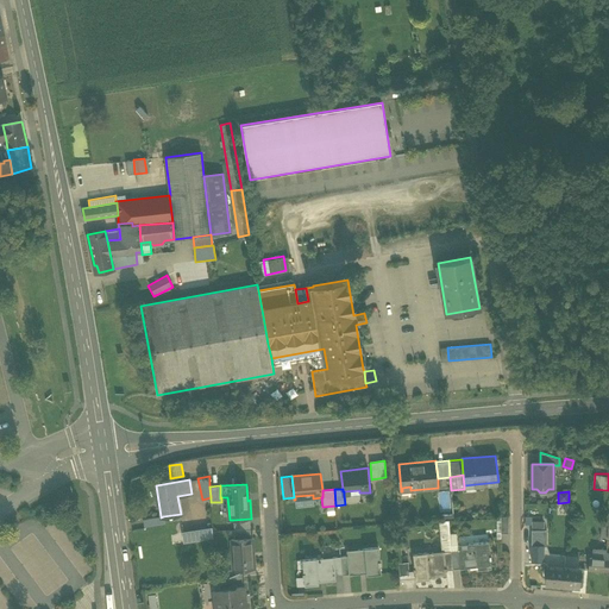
[(164,523),(163,516),(161,518),(161,516),(143,519),(144,527),(164,523)]
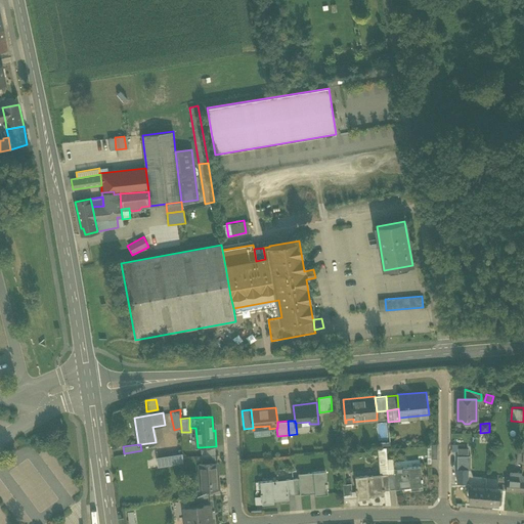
[(201,447),(202,455),(215,454),(215,446),(201,447)]
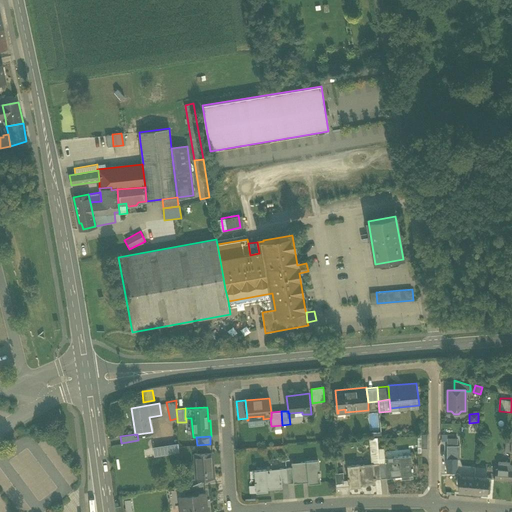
[(371,464),(373,464),(379,463),(378,448),(377,437),(369,438),(371,464)]
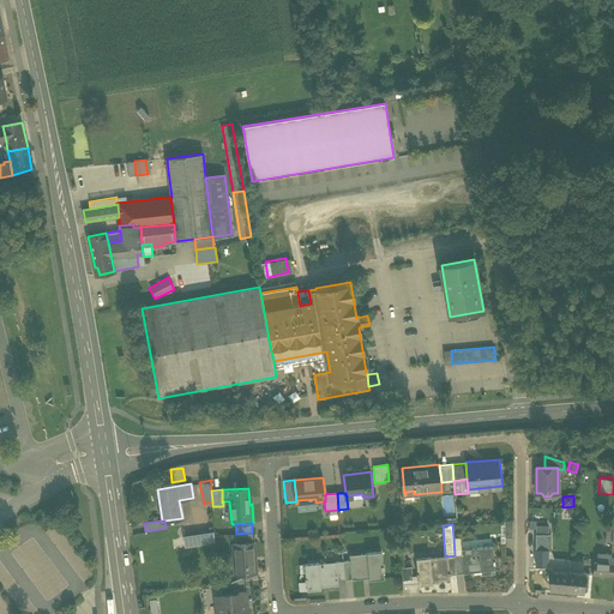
[(536,534),(552,534),(552,524),(536,524),(536,534)]
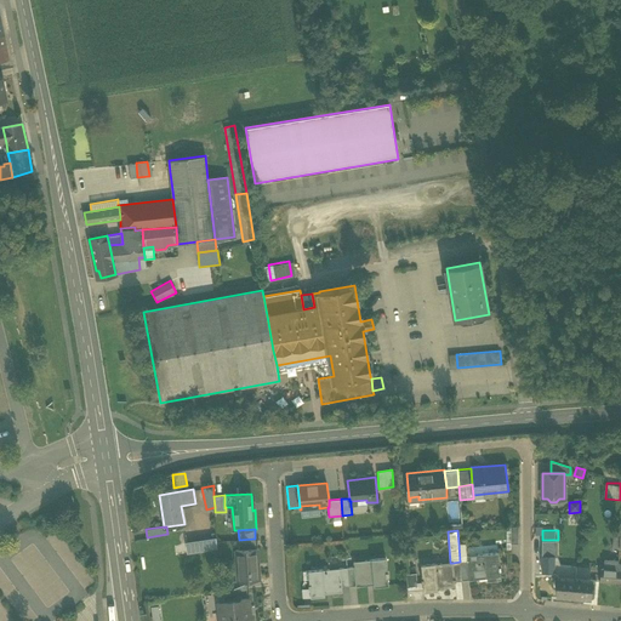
[(256,548),(255,539),(239,540),(240,550),(256,548)]
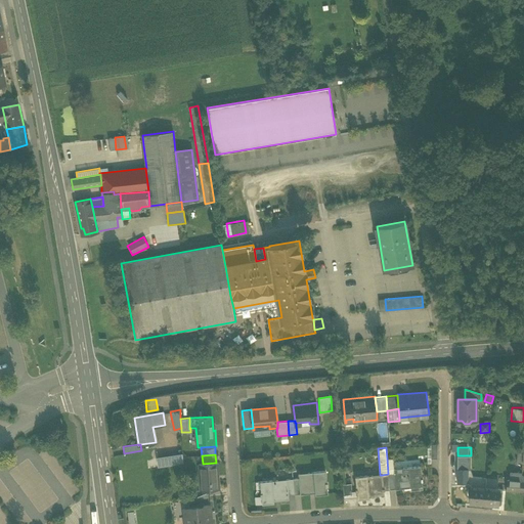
[(182,455),(167,457),(168,465),(183,463),(182,455)]
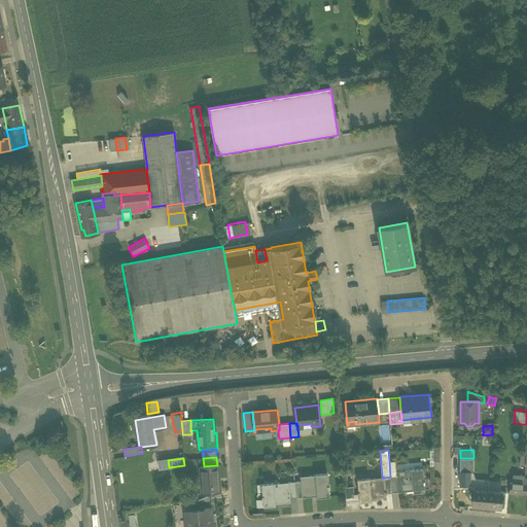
[(470,472),(473,472),(473,458),(460,458),(460,471),(470,471),(470,472)]
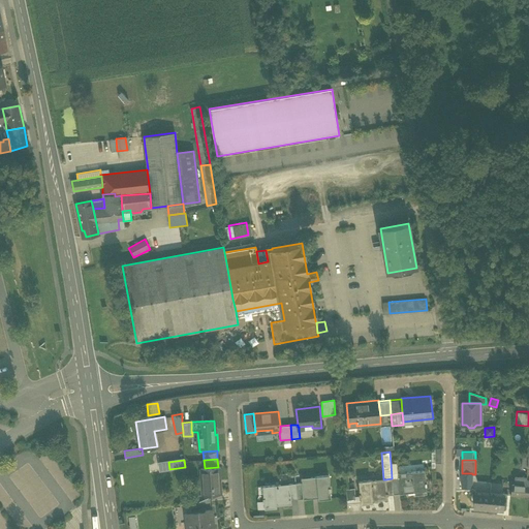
[(159,464),(160,471),(169,469),(168,462),(159,464)]
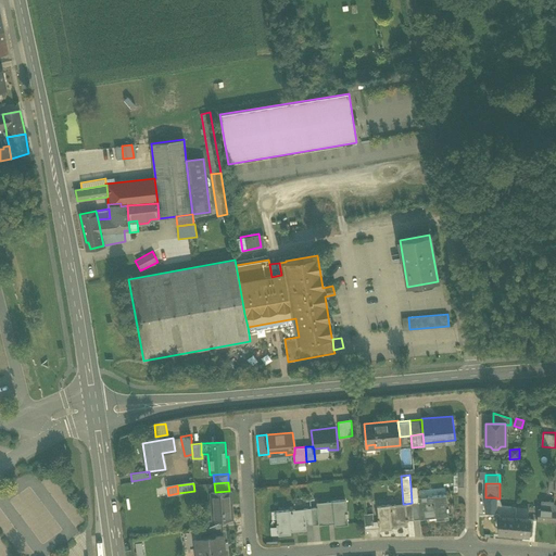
[(213,520),(219,520),(232,519),(230,491),(229,491),(215,492),(211,492),(213,520)]
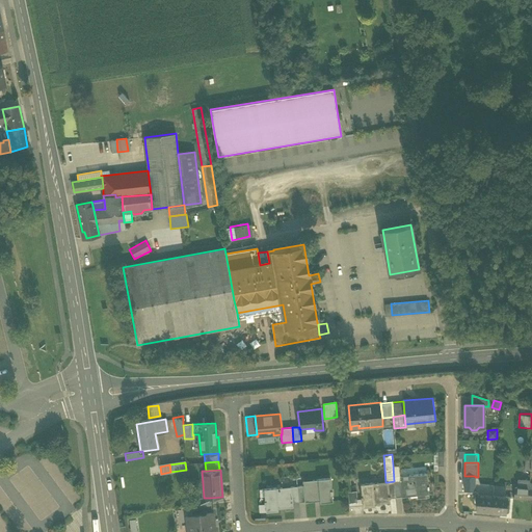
[(417,496),(417,498),(430,496),(429,487),(430,487),(430,484),(429,484),(428,473),(415,474),(415,475),(410,476),(410,479),(401,480),(401,477),(399,477),(399,480),(401,497),(417,496)]
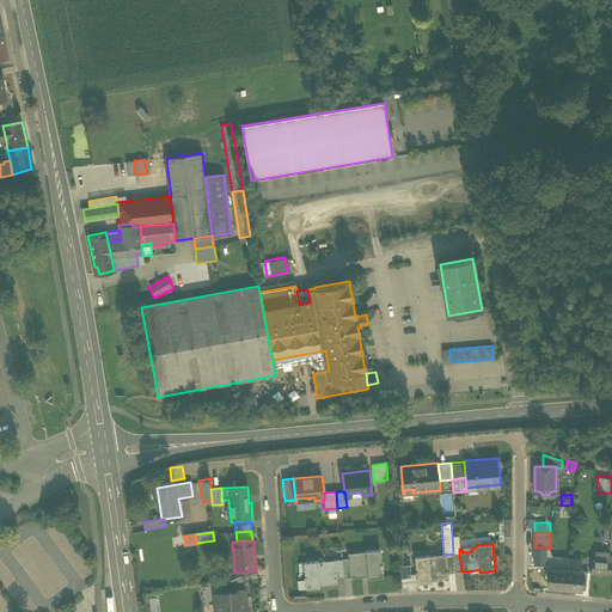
[(534,563),(546,564),(546,549),(546,548),(534,548),(534,563)]
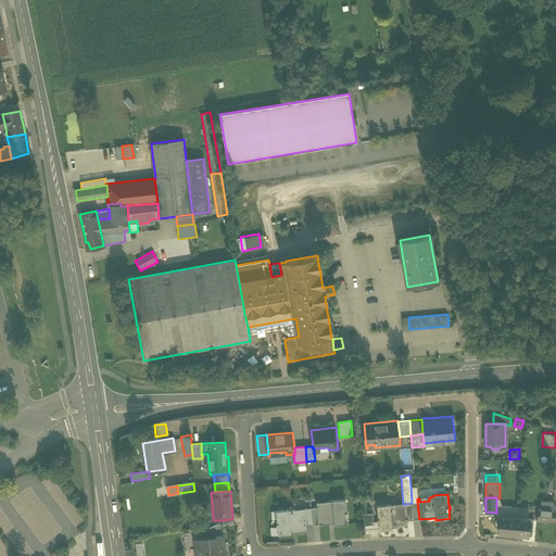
[(501,516),(515,517),(516,507),(502,506),(500,498),(496,498),(496,513),(501,516)]
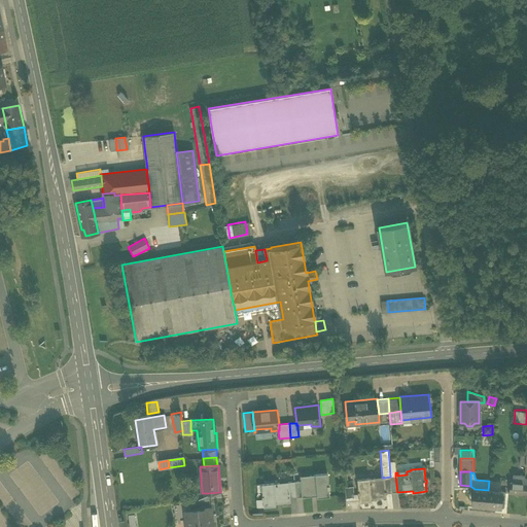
[(318,496),(318,497),(329,496),(328,488),(329,488),(329,486),(328,486),(327,473),(315,475),(315,476),(310,476),(310,479),(302,480),(302,477),(301,477),(301,481),(302,497),(318,496)]
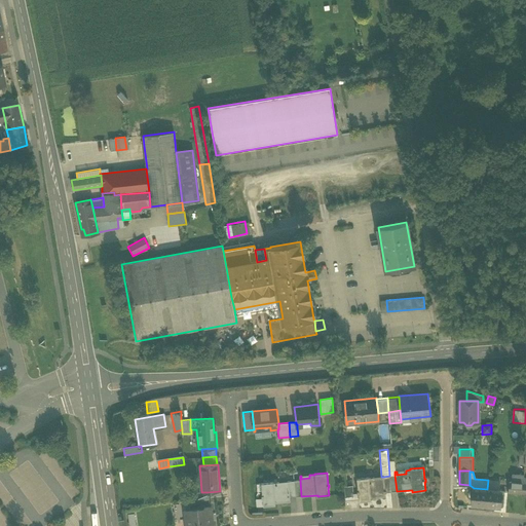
[(523,483),(523,478),(524,475),(512,474),(511,482),(523,483)]
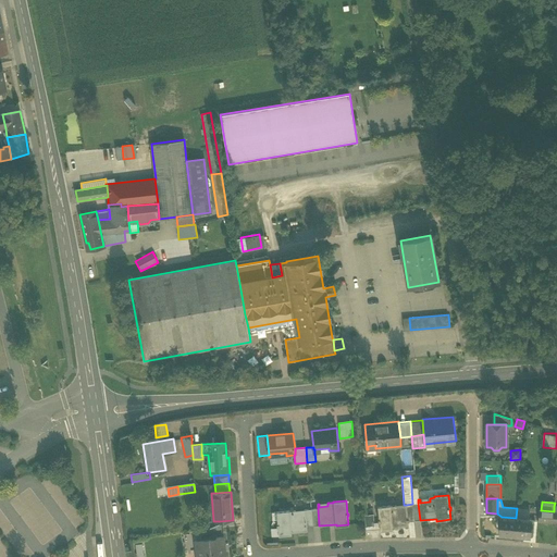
[(379,529),(380,531),(392,530),(392,528),(408,527),(408,521),(406,507),(397,508),(397,505),(391,506),(391,505),(378,506),(379,520),(378,520),(378,522),(379,522),(379,529)]
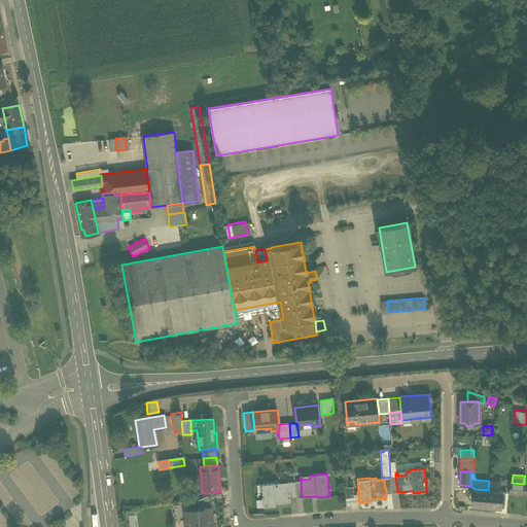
[(501,482),(489,481),(488,490),(500,491),(501,482)]
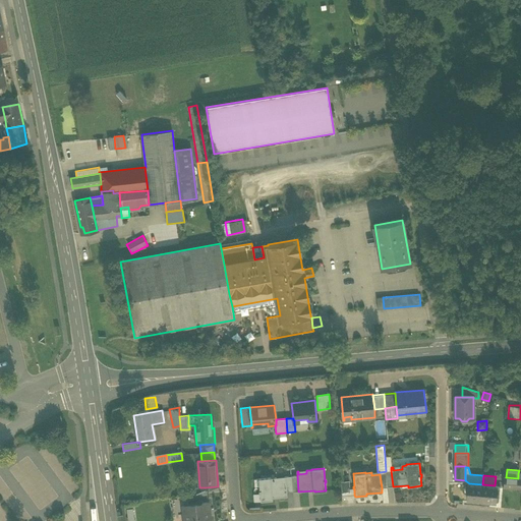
[(259,494),(261,501),(273,500),(273,499),(287,497),(286,493),(285,479),(277,480),(277,477),(271,478),(271,477),(258,478),(259,490),(258,490),(258,494),(259,494)]
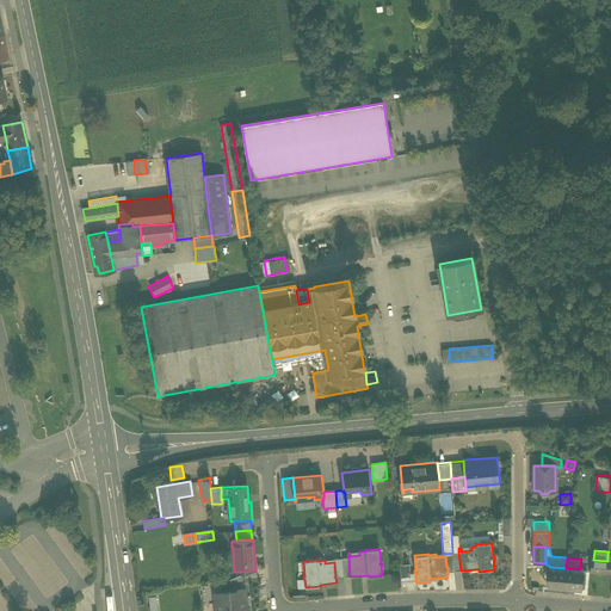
[(591,572),(606,573),(608,561),(593,560),(592,560),(591,572)]
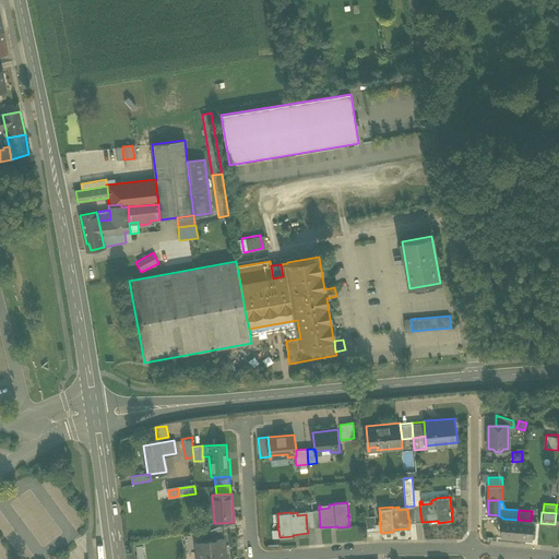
[(366,516),(367,528),(376,527),(375,524),(376,524),(376,515),(366,516)]
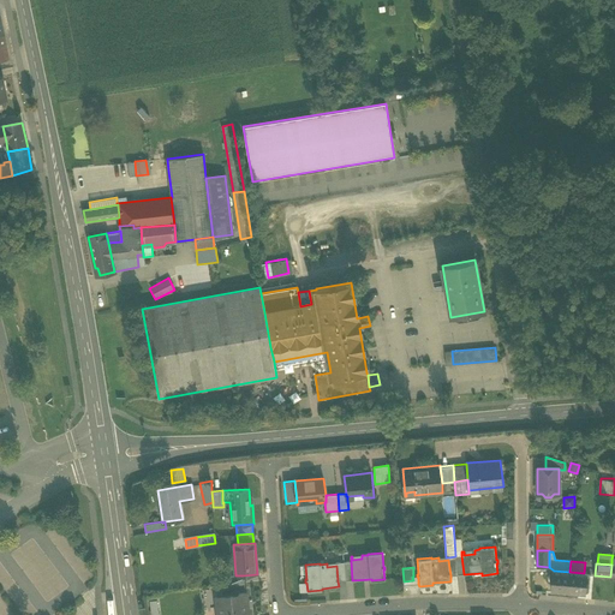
[(551,590),(568,591),(569,572),(554,571),(551,590)]
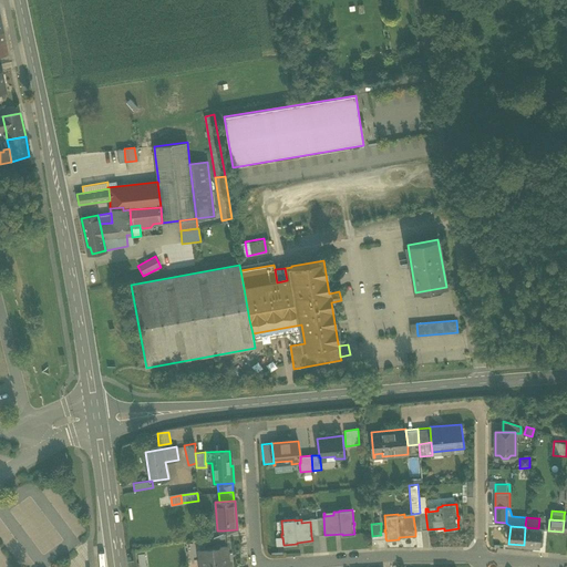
[(538,528),(525,527),(524,545),(538,546),(540,528),(538,528)]
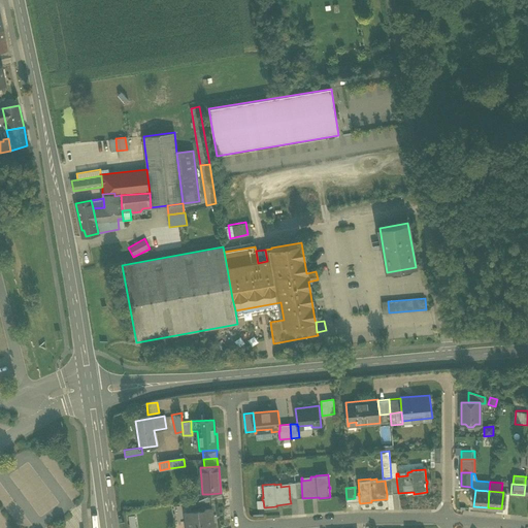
[(197,494),(198,502),(209,501),(208,494),(202,494),(197,494)]
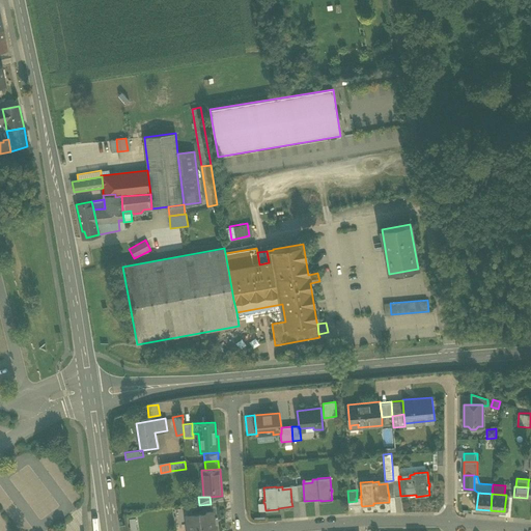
[(188,523),(189,530),(216,530),(214,511),(194,513),(195,522),(188,523)]
